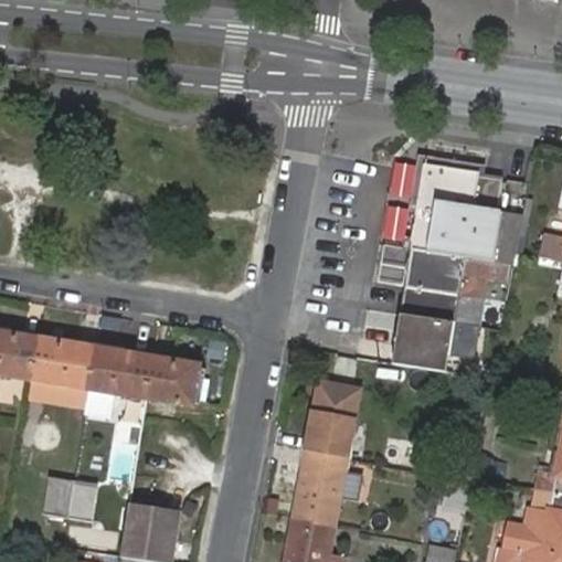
[(516,246),(521,214),(496,210),(501,179),(425,165),(411,247),(463,256),(511,265),(516,246)]
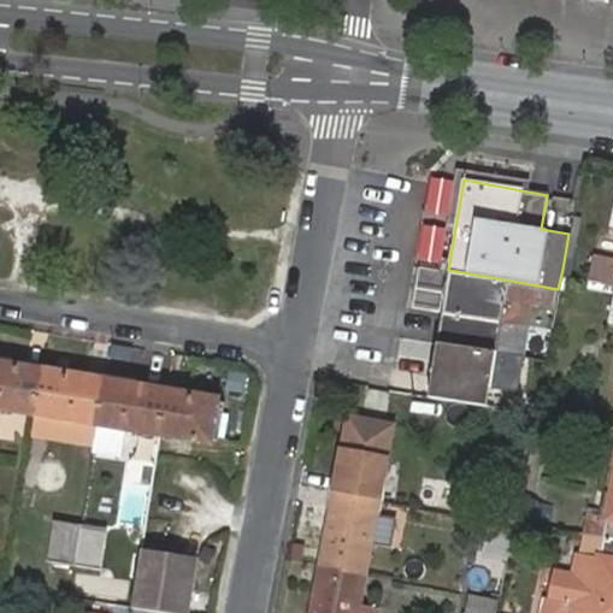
[(505,280),(448,270),(441,310),(499,319),(529,325),(552,329),(558,289),(505,280)]
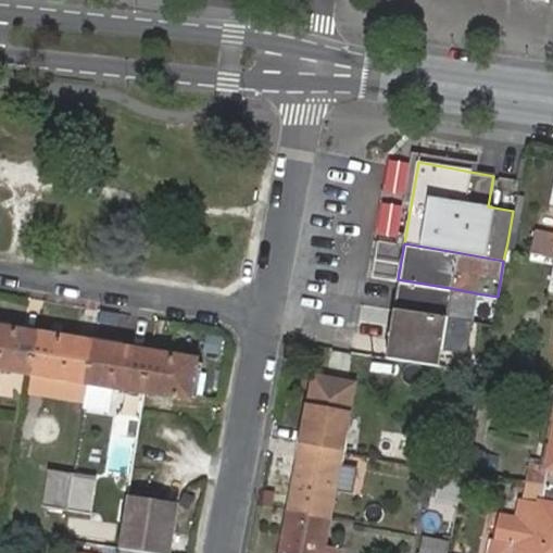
[(450,288),(398,279),(392,306),(444,315),(473,319),(477,293),(450,288)]
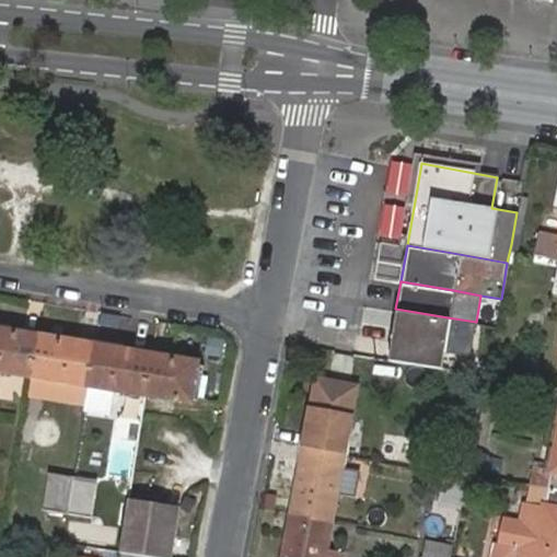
[(439,369),(448,317),(395,309),(385,359),(439,369)]
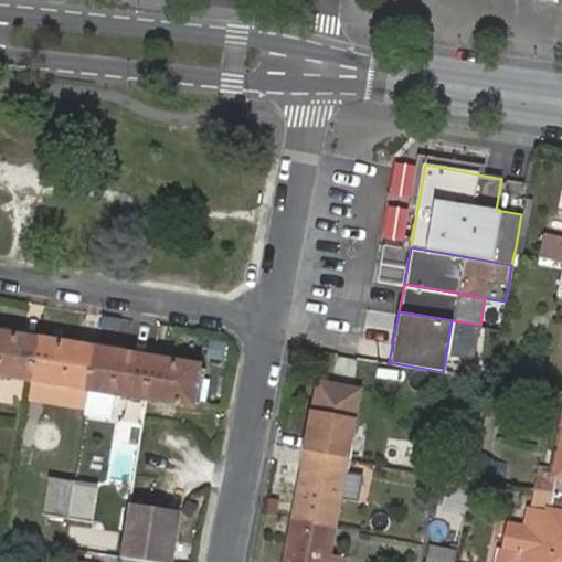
[(38,335),(0,328),(0,375),(30,380),(38,335)]
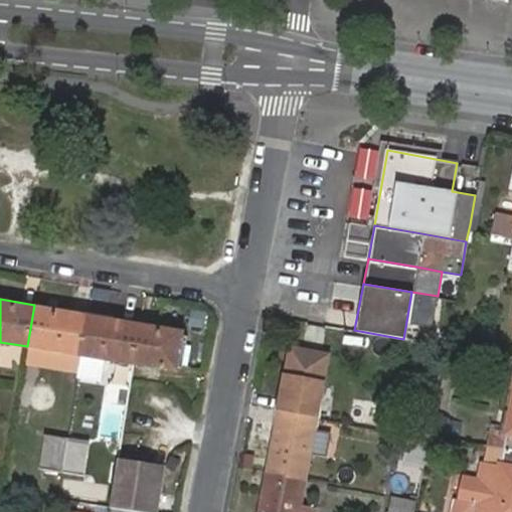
[(87,313),(34,305),(27,346),(79,354),(87,313)]
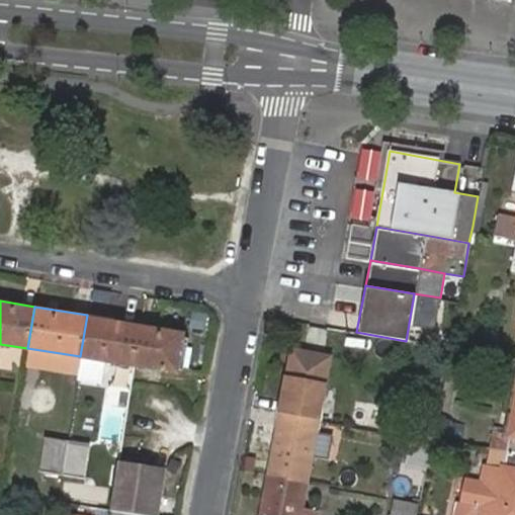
[(137,323),(87,315),(80,356),(130,364),(137,323)]
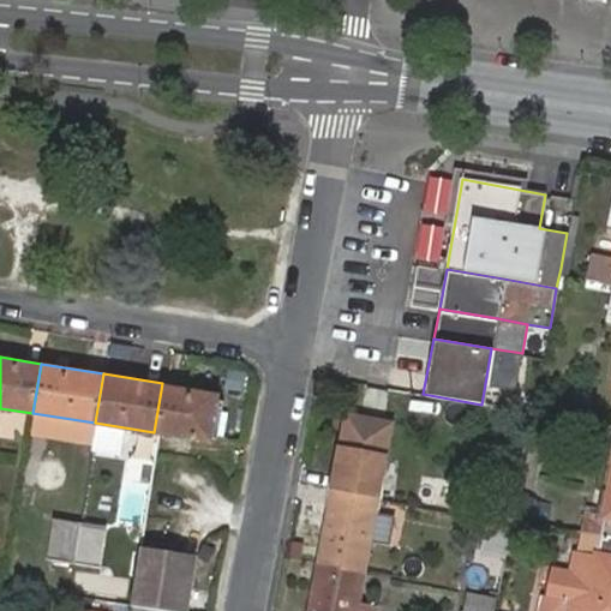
[(215,393),(162,383),(154,432),(207,439),(215,393)]
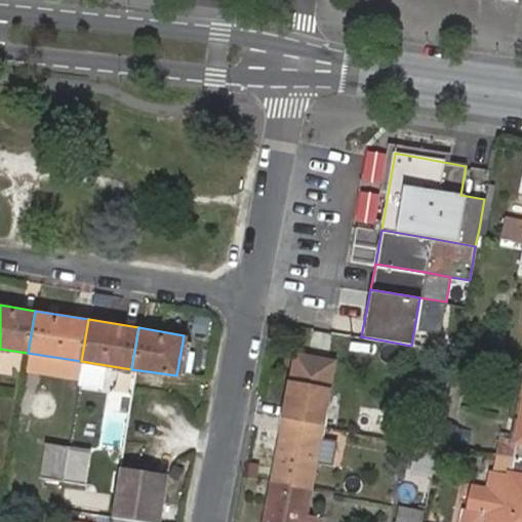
[(289,417),(323,424),(333,361),(295,354),(287,399),(291,400),(289,417)]
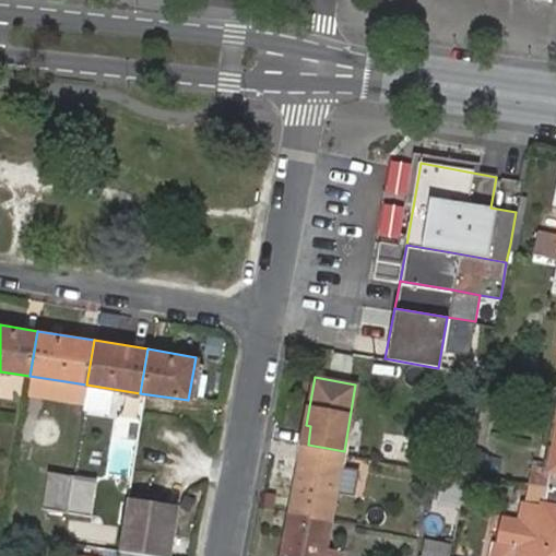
[(535,463),(532,480),(543,483),(555,485),(555,437),(553,437),(547,465),(535,463)]
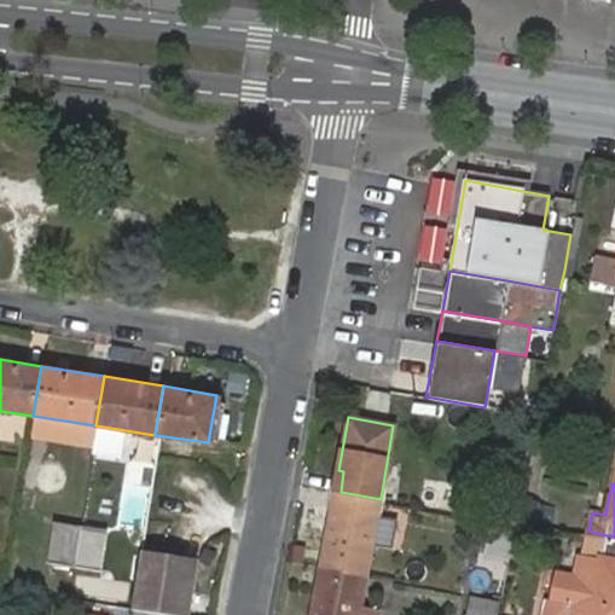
[(336,515),(341,492),(335,491),(330,514),(336,515)]
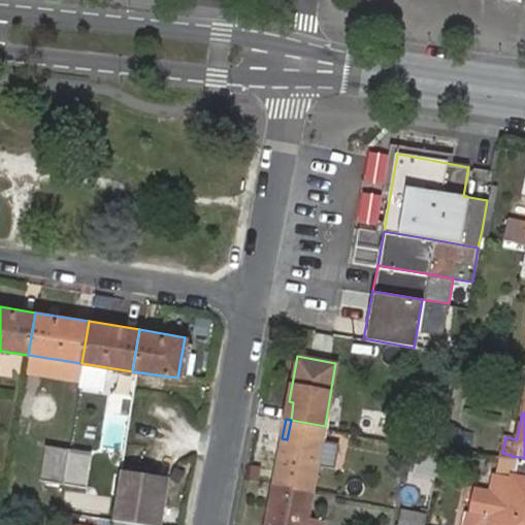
[(313,491),(325,426),(291,420),(287,439),(282,438),(273,484),(313,491)]
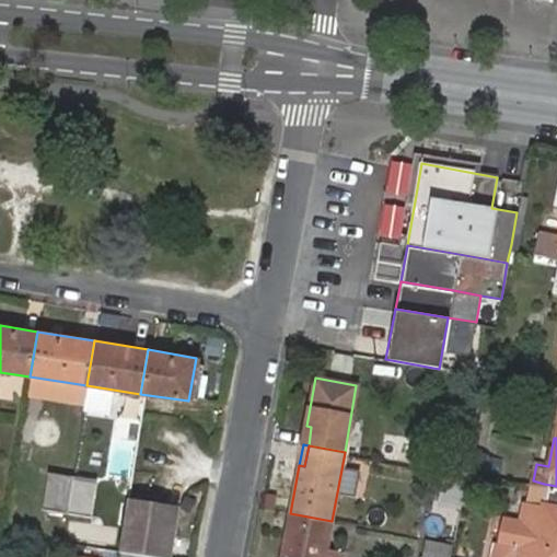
[(463,472),(466,455),(452,452),(449,470),(463,472)]
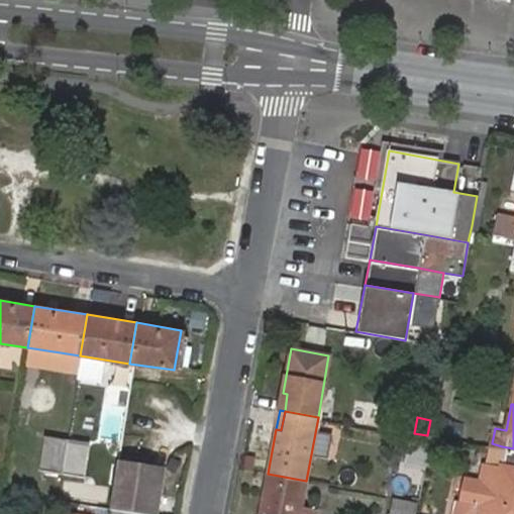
[(61,474),(67,438),(43,435),(38,471),(61,474)]
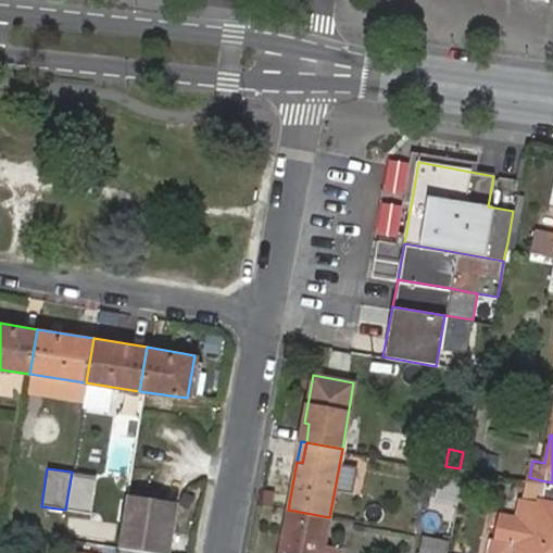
[(97,476),(72,472),(65,510),(90,514),(97,476)]
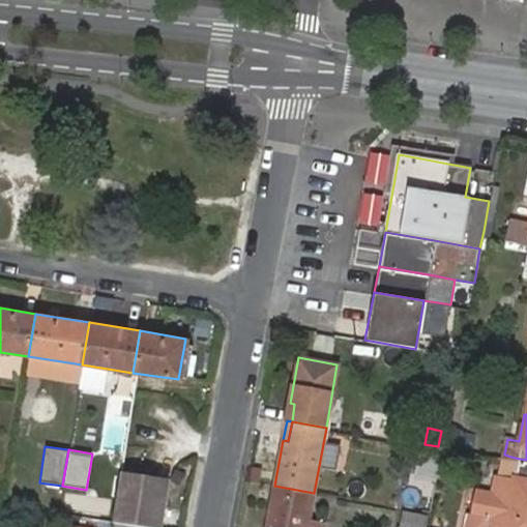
[(436,472),(440,454),(418,450),(414,468),(436,472)]
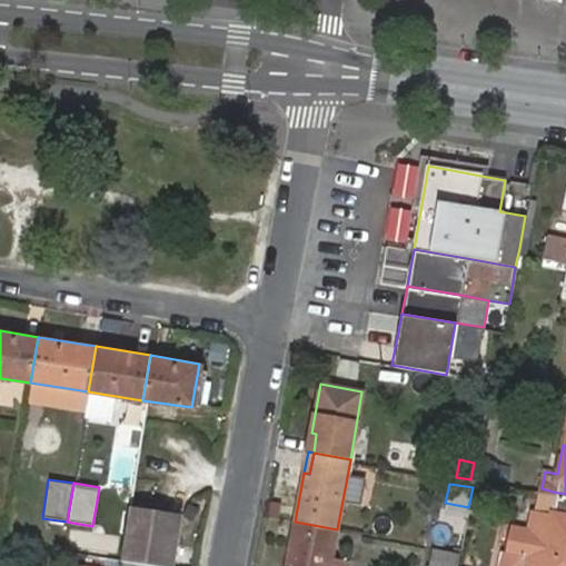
[(565,565),(565,494),(553,492),(542,488),(537,510),(532,509),(528,527),(513,525),(507,550),(523,554),(519,565),(565,565)]
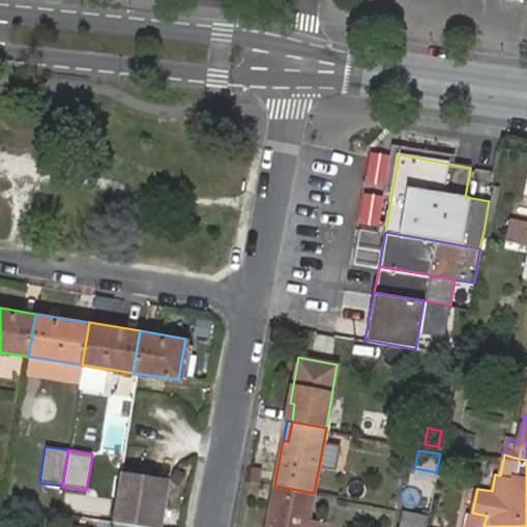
[(159,526),(167,482),(117,474),(109,522),(119,524),(141,526),(159,526)]
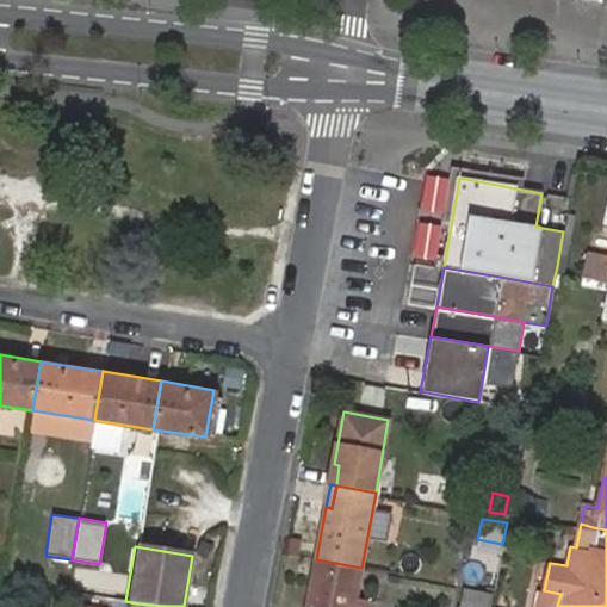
[(353,606),(361,568),(316,559),(308,606),(353,606)]
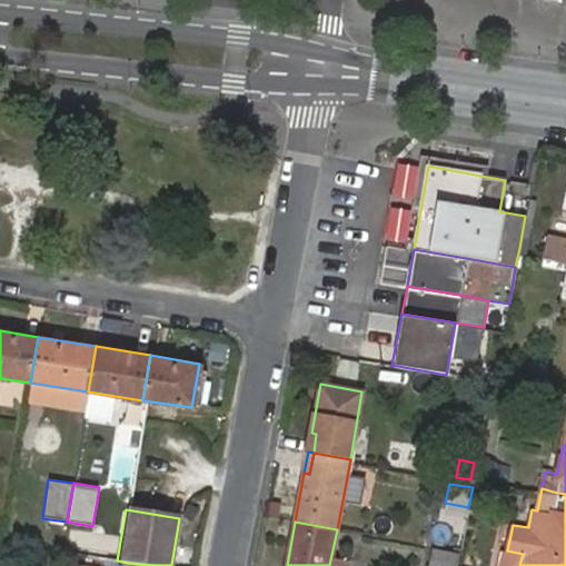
[(457,565),(459,555),(433,549),(428,565),(457,565)]
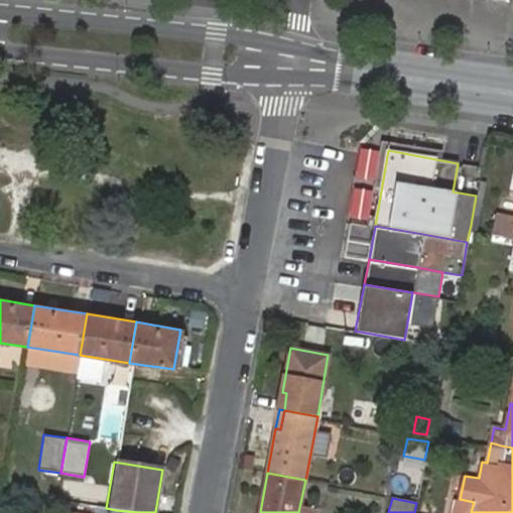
[(471,512),(474,502),(460,499),(456,512),(471,512)]
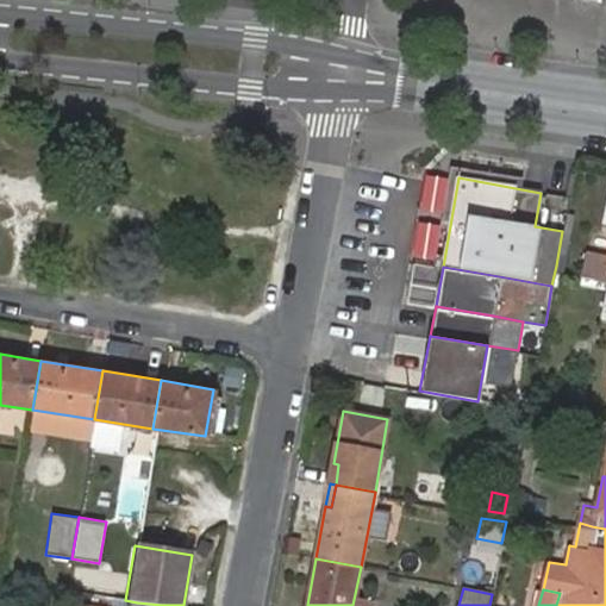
[(374,605),(375,599),(356,595),(353,605),(374,605)]
